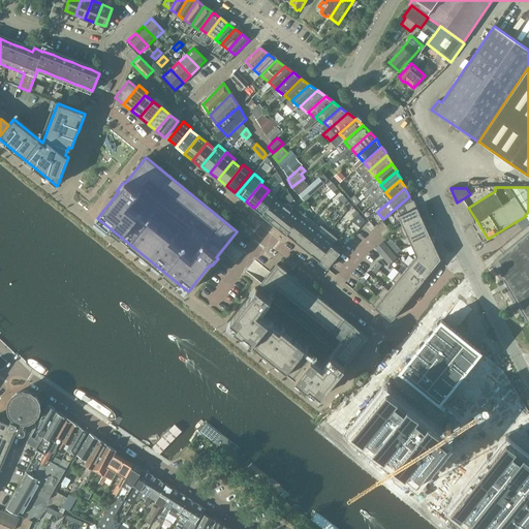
[(277,197),(269,190),(254,208),(261,214),(262,215),(275,198),(276,198),(277,197)]
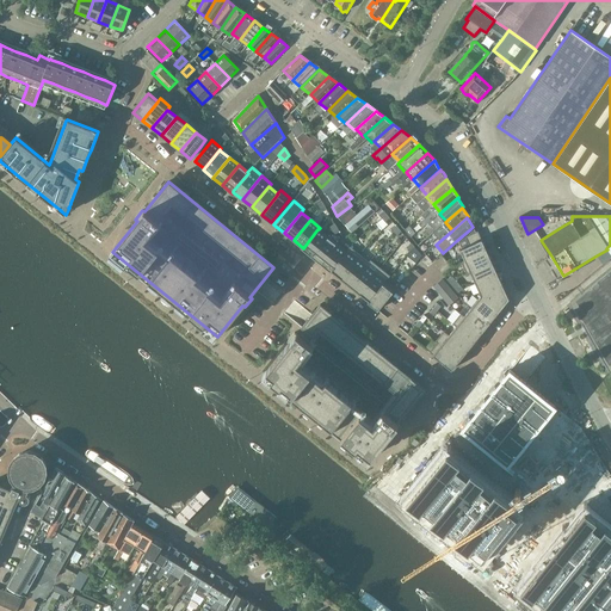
[(318,229),(303,248),(302,247),(301,250),(312,257),(327,236),(319,229),(318,229)]
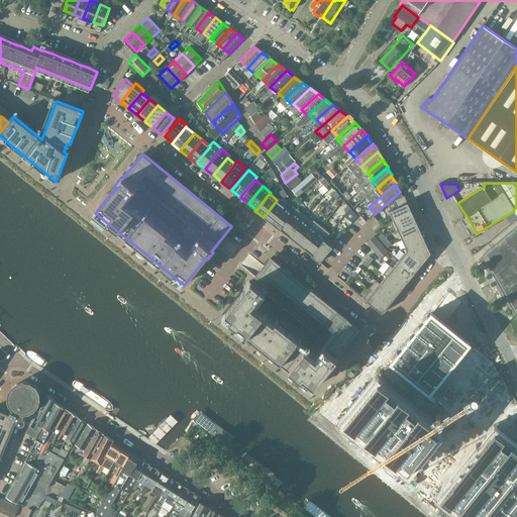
[(389,211),(394,221),(412,213),(404,196),(394,201),(397,208),(389,211)]
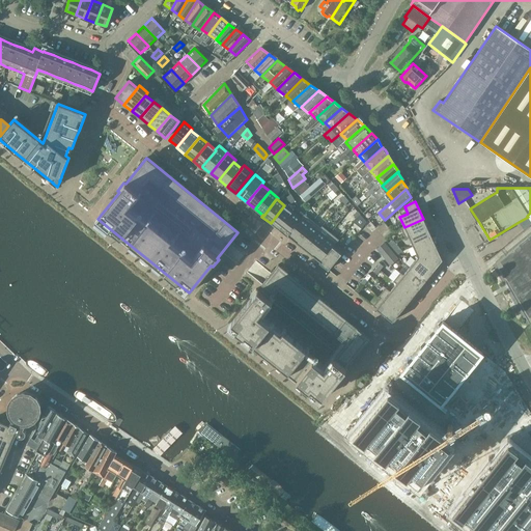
[(292,213),(284,205),(271,223),(279,230),(292,213)]
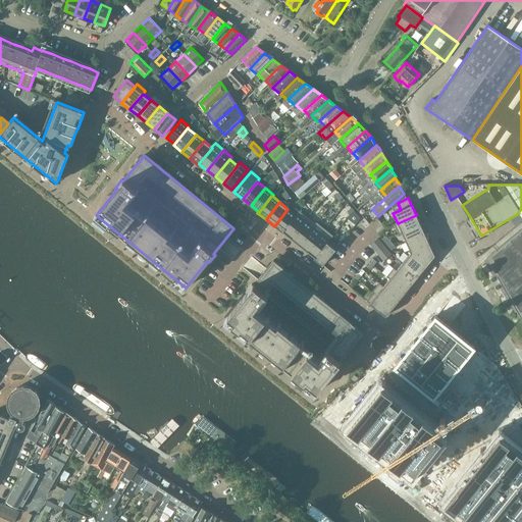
[(282,231),(296,215),(288,209),(274,226),(282,232),(283,231),(282,231)]
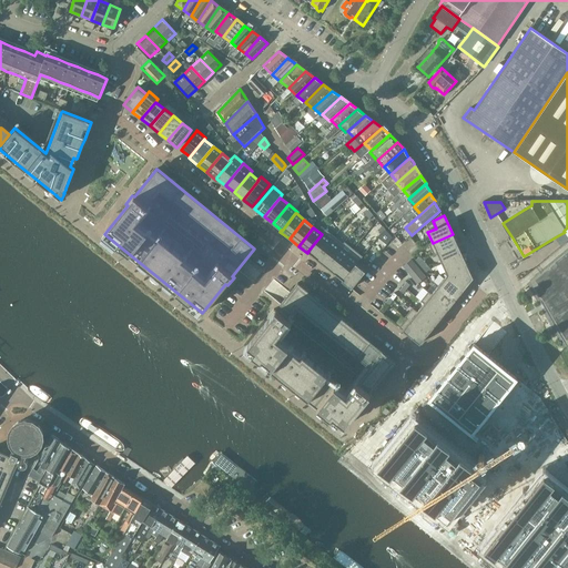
[(322,234),(307,252),(308,252),(316,259),(335,236),(325,230),(322,234)]
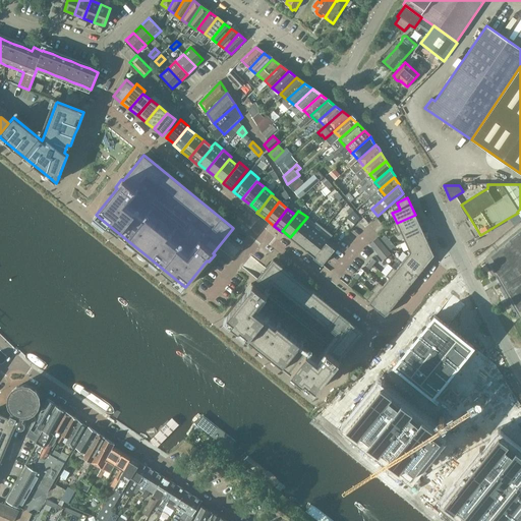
[(397,223),(401,232),(419,224),(417,218),(415,215),(397,223)]
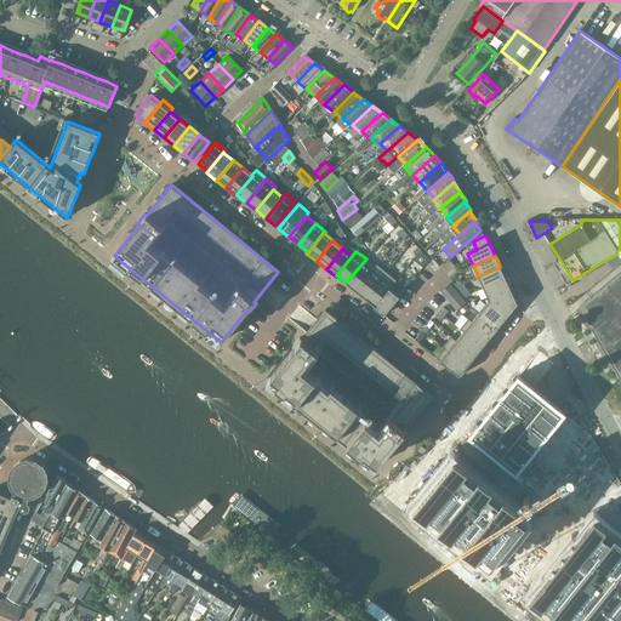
[(355,291),(376,267),(375,267),(366,258),(346,283),(355,291)]
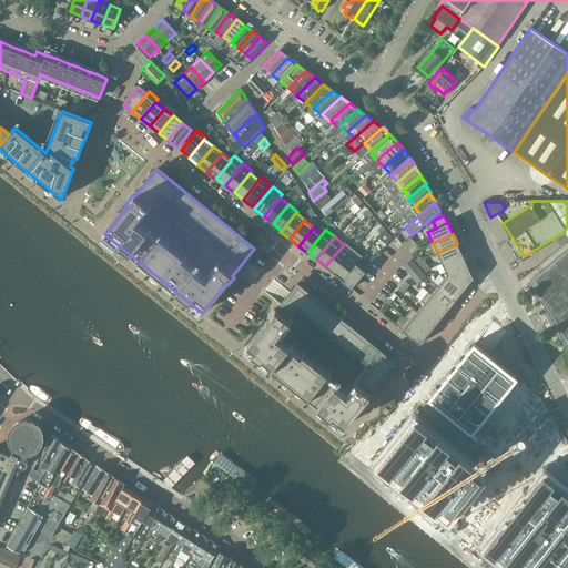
[(344,244),(325,266),(334,273),(354,250),(344,242),(343,244),(344,244)]
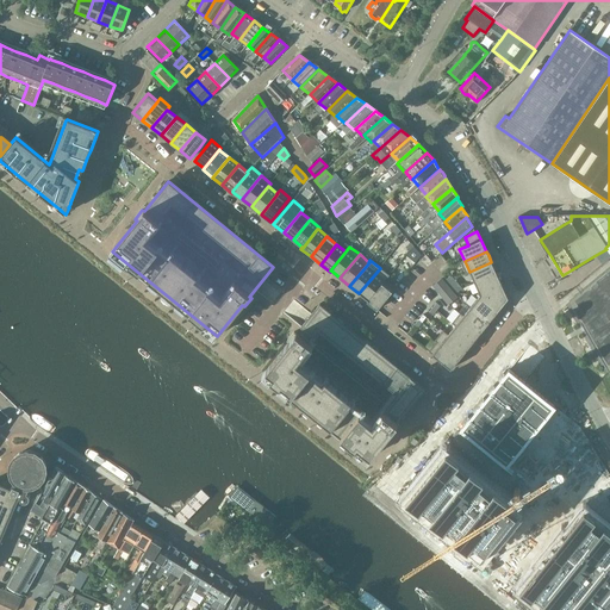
[(470,272),(474,282),(497,273),(493,266),(491,262),(470,272)]
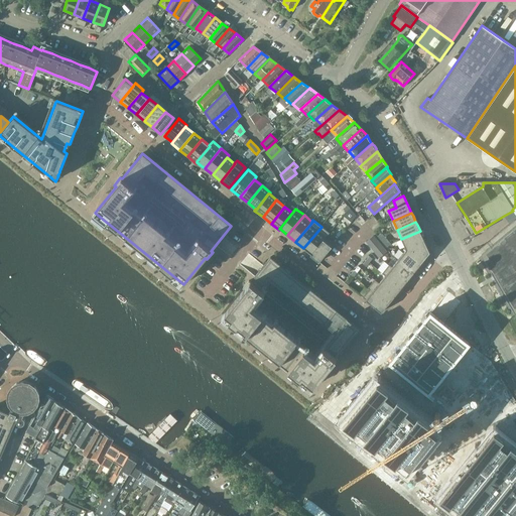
[(326,237),(326,238),(330,233),(321,227),(303,248),(311,254),(311,255),(326,237)]
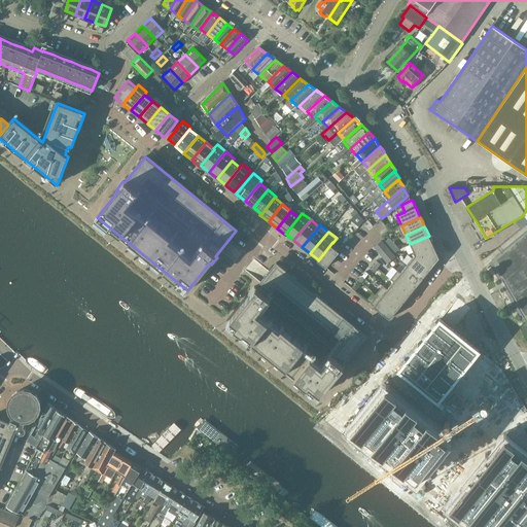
[(526,234),(501,254),(493,262),(503,282),(506,286),(526,321),(526,320),(526,234)]
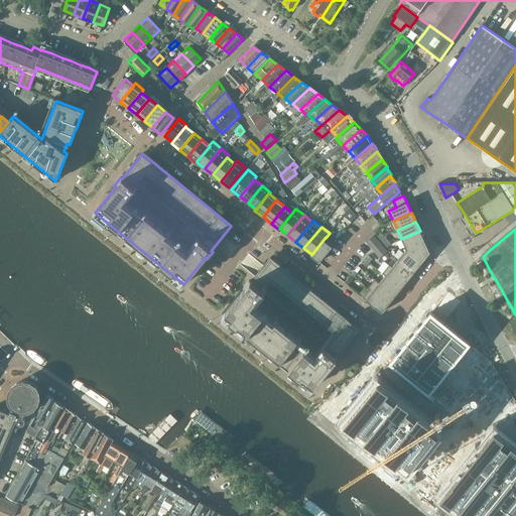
[(401,239),(406,249),(424,240),(421,234),(420,232),(420,231),(401,239)]
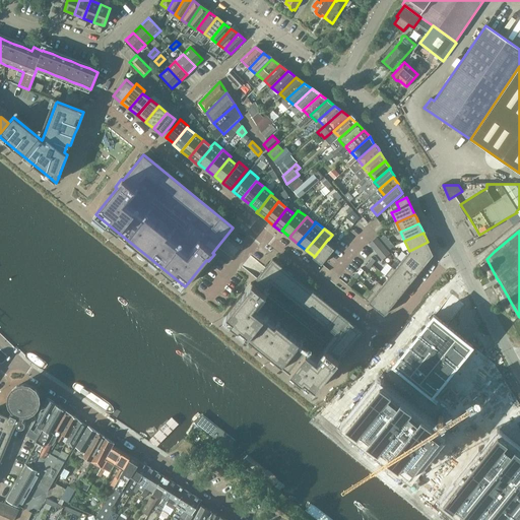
[(376,253),(380,249),(383,247),(376,238),(369,244),(376,253)]
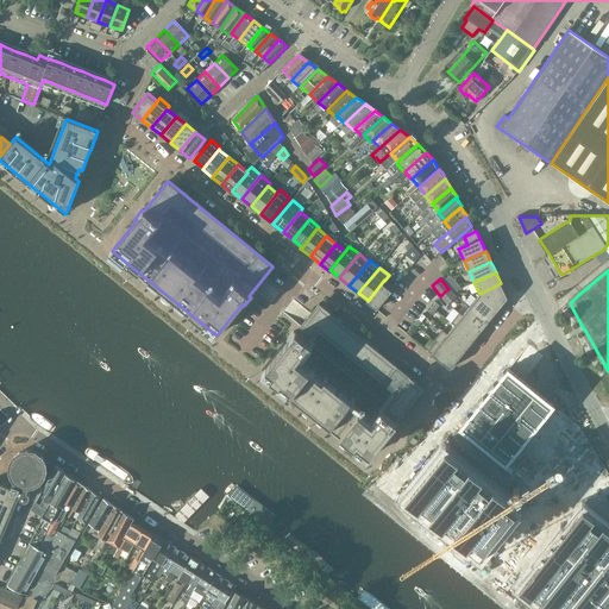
[(384,281),(384,280),(368,301),(368,300),(366,301),(377,309),(394,288),(384,281)]
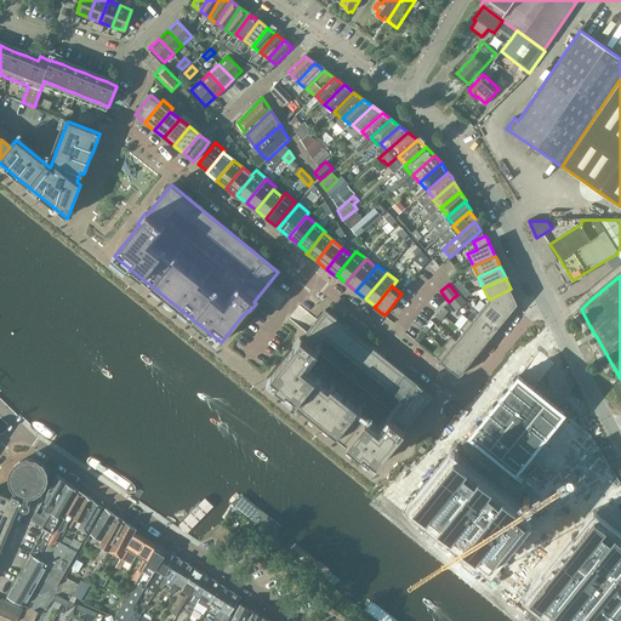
[(489,300),(488,302),(486,303),(503,315),(505,315),(508,311),(511,313),(517,303),(511,290),(511,289),(489,300)]
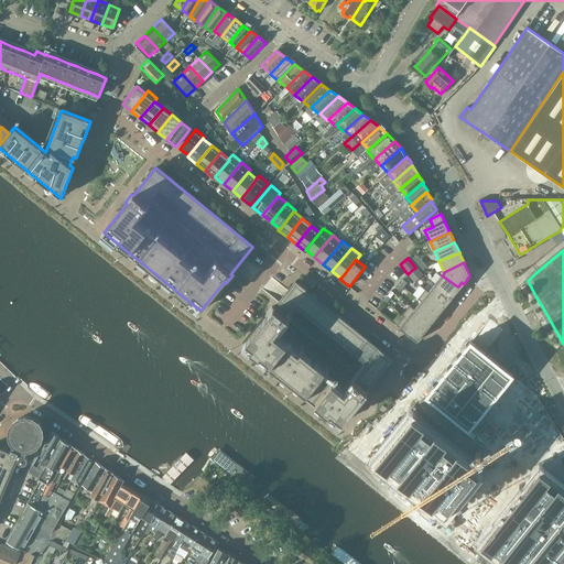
[(442,275),(435,284),(453,297),(459,289),(461,288),(458,286),(457,286),(442,275)]
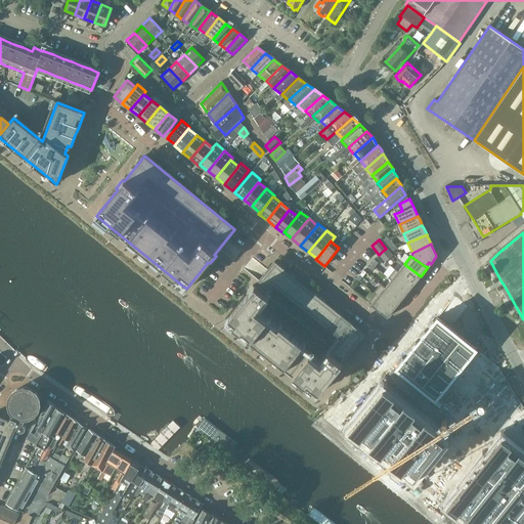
[(259,280),(255,286),(254,287),(253,286),(246,293),(248,295),(229,317),(226,321),(225,322),(234,330),(235,329),(239,332),(248,338),(251,341),(261,349),(263,350),(272,358),(274,359),(284,367),(285,367),(293,375),(294,375),(301,381),(305,384),(312,390),(317,394),(335,372),(337,373),(343,365),(341,363),(345,359),(349,354),(359,342),(363,337),(365,334),(347,319),(337,311),(324,301),(313,292),(301,282),(291,273),(285,269),(279,264),(274,261),(267,270),(259,280)]
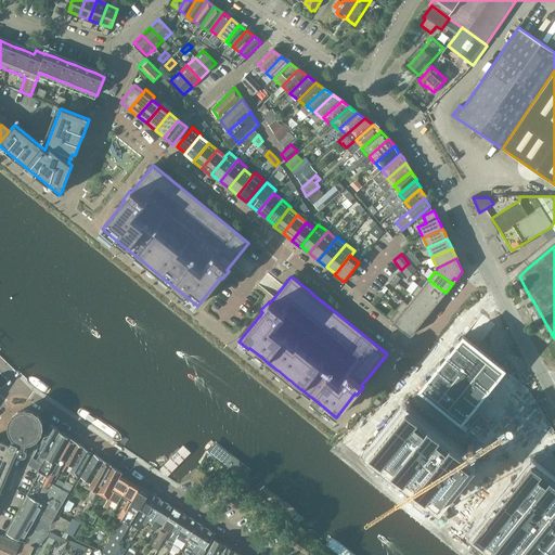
[(428,280),(422,287),(422,288),(438,301),(446,293),(428,280)]
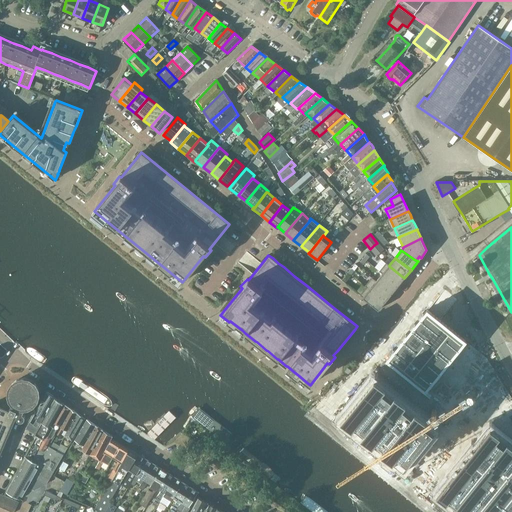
[(404,278),(389,266),(389,265),(386,263),(379,272),(382,274),(398,286),(404,278)]
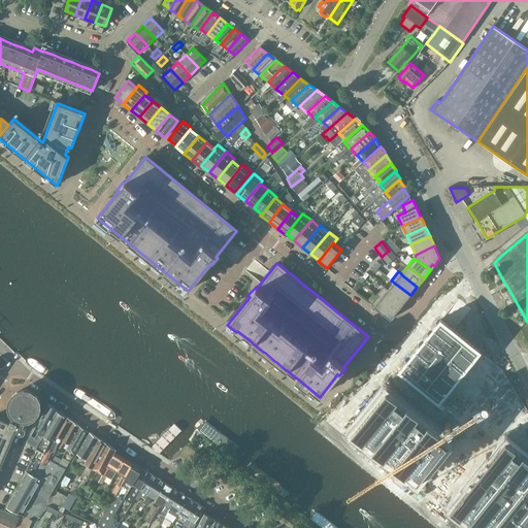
[(394,283),(388,290),(403,303),(410,295),(394,283)]
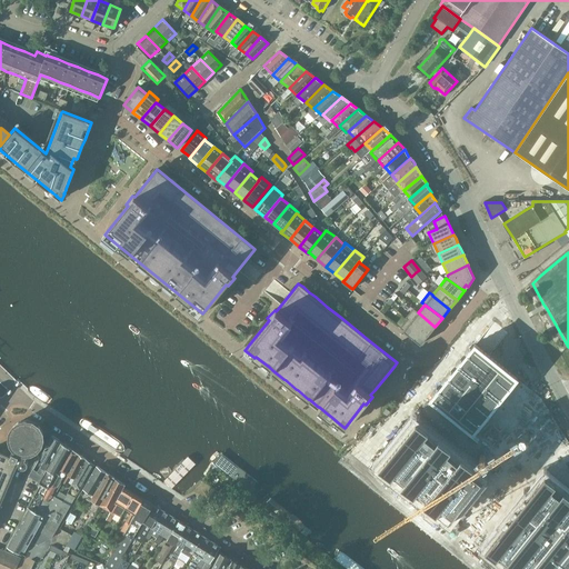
[(418,312),(413,309),(406,318),(407,319),(408,319),(428,336),(435,327),(418,312)]
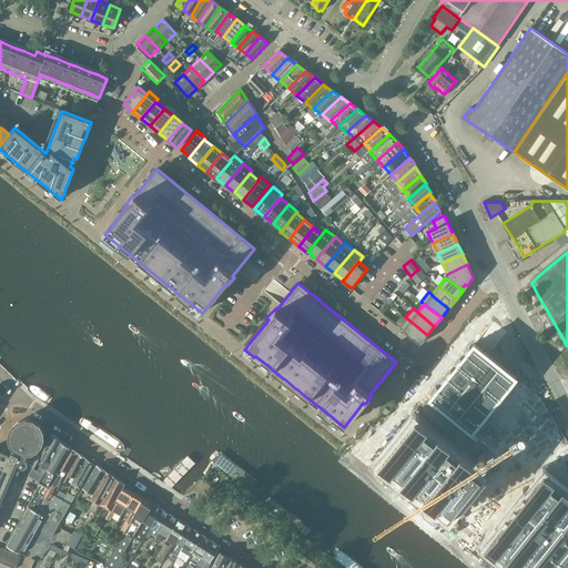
[(399,327),(419,344),(427,335),(407,318),(406,318),(399,327)]
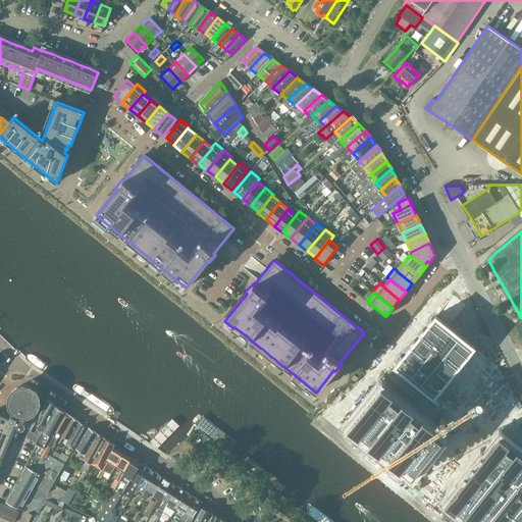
[(382,384),(348,426),(359,435),(362,433),(370,440),(368,442),(380,453),(382,450),(392,457),(388,460),(401,469),(402,467),(412,476),(413,474),(422,481),(420,483),(426,488),(426,489),(435,497),(442,502),(444,500),(448,502),(445,505),(447,506),(446,507),(453,512),(454,511),(455,512),(457,510),(464,516),(462,518),(467,521),(520,521),(521,521),(521,408),(496,367),(474,350),(475,349),(450,327),(465,308),(452,297),(436,317),(435,316),(431,321),(429,320),(426,324),(427,325),(422,331),(421,330),(417,334),(419,336),(414,343),(412,342),(409,346),(411,347),(409,349),(408,347),(405,351),(406,353),(401,359),(399,358),(396,362),(398,363),(394,368),(395,369),(382,384)]
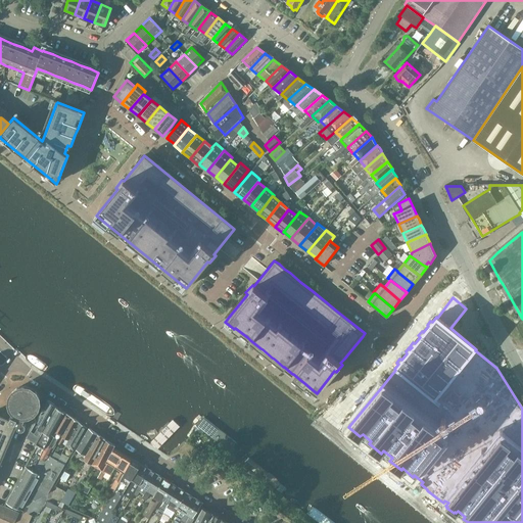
[(107,403),(66,376),(61,384),(102,412),(107,403)]
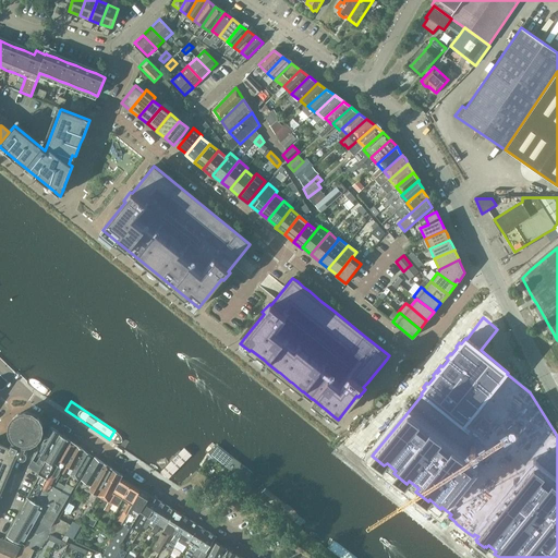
[(0,490),(16,452),(19,453),(19,456),(20,458),(21,459),(23,459),(24,459),(26,459),(27,457),(27,455),(26,452),(25,451),(27,446),(31,445),(35,443),(38,440),(40,436),(43,432),(43,428),(41,423),(39,420),(37,417),(35,415),(32,414),(26,413),(23,413),(16,415),(15,417),(13,419),(12,421),(11,423),(10,427),(10,431),(11,435),(13,438),(1,447),(0,447),(0,490)]
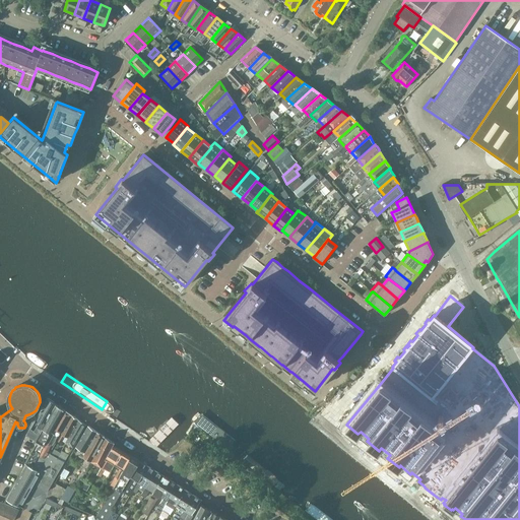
[(26,436),(36,441),(56,404),(48,398),(26,436)]
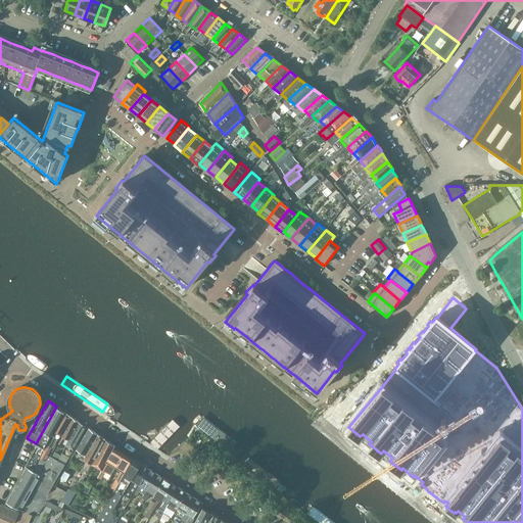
[(34,452),(41,456),(46,445),(64,412),(56,407),(36,443),(35,443),(38,445),(34,452)]
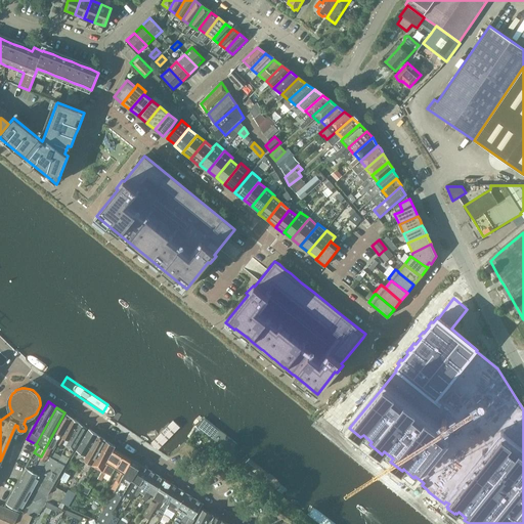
[(33,472),(38,475),(40,476),(34,488),(47,495),(66,466),(58,462),(53,460),(51,457),(50,454),(52,452),(56,444),(71,418),(64,412),(46,446),(41,456),(40,459),(40,460),(33,472)]
